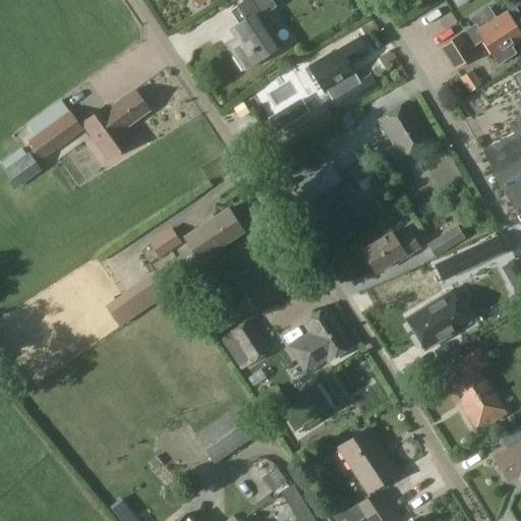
[(138,0),(141,9),(166,0),(138,0)]
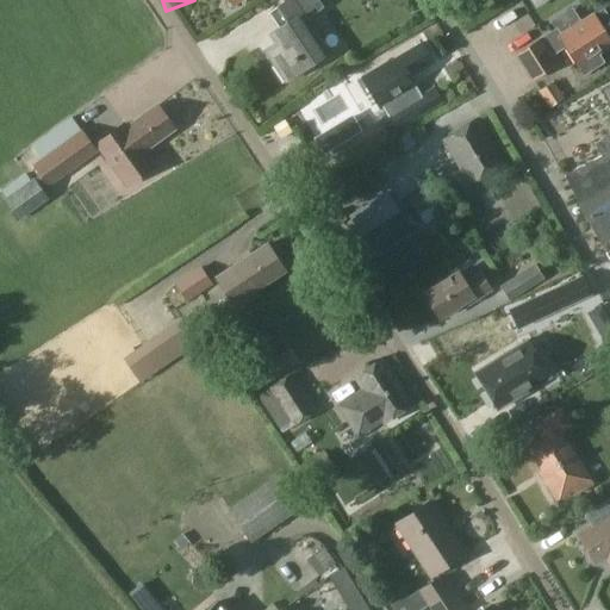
[(285,81),(328,53),(305,18),(321,7),(316,0),(286,0),(267,13),(278,29),(269,33),(277,44),(265,51),(285,81)]
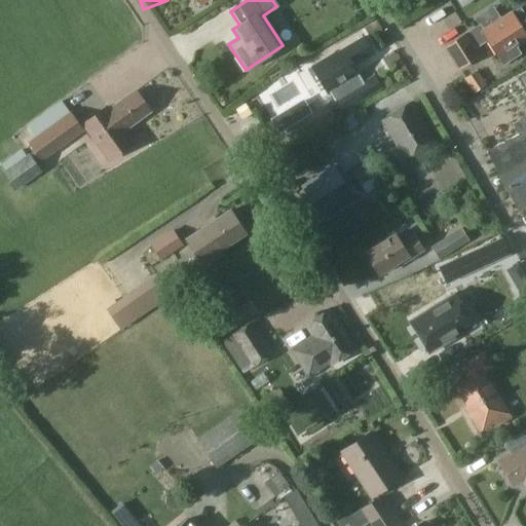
[(480,25),(443,48),(458,71),(481,57),(476,48),(488,40),(498,57),(525,39),(525,20),(520,9),(484,31),(480,25)]
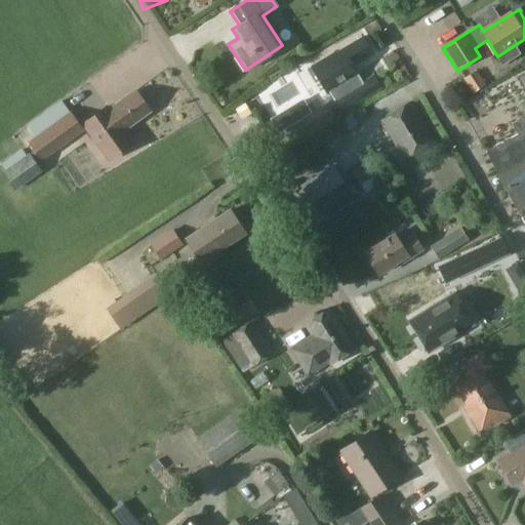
[(310,67),(327,94),(358,75),(352,66),(371,54),(362,39),(335,55),(334,52),(310,67)]
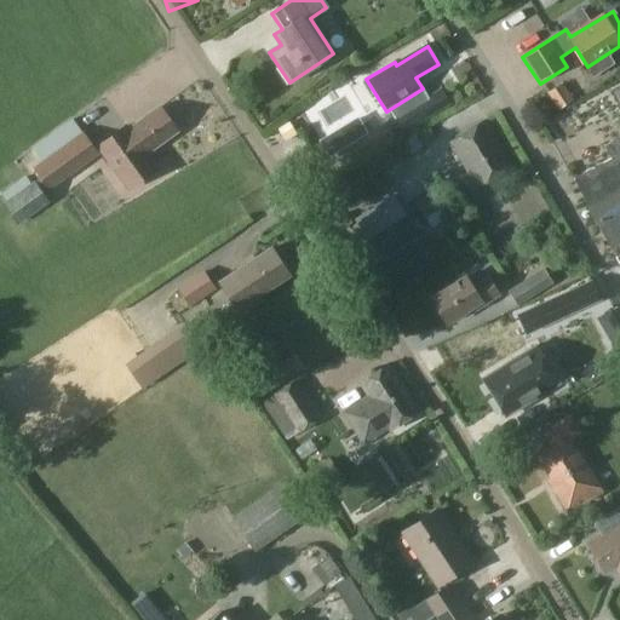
[(557,110),(573,101),(561,84),(546,93),(557,110)]
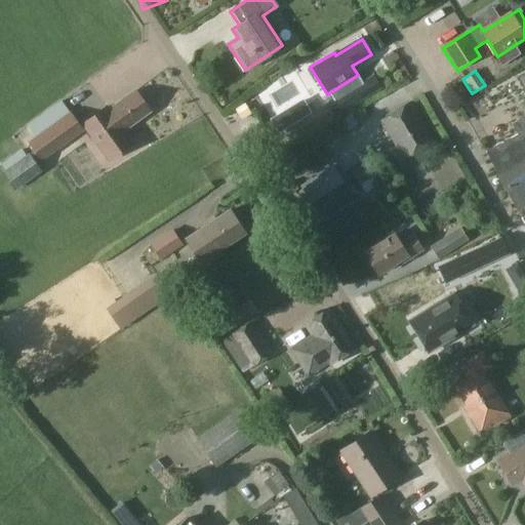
[(333,117),(364,99),(356,86),(326,104),(333,117)]
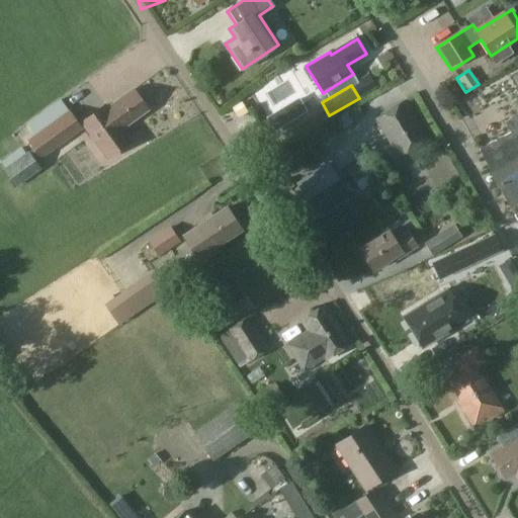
[(120,131),(121,130),(148,110),(133,91),(106,109),(105,110),(120,131)]
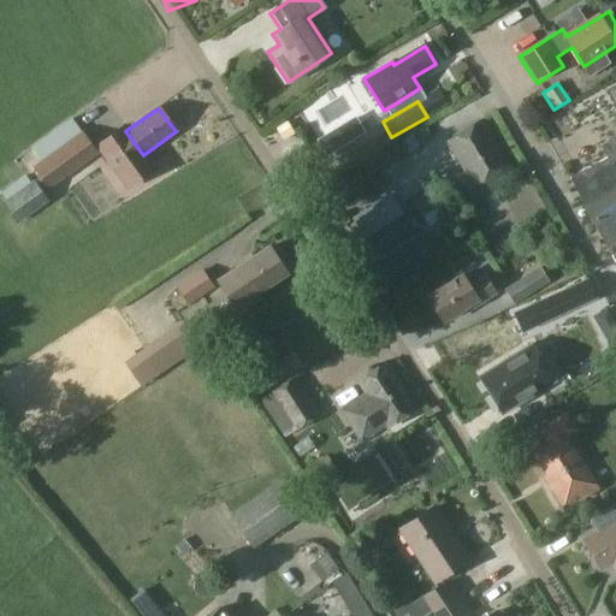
[(446,142),(475,188),(510,166),(483,120),(446,142)]
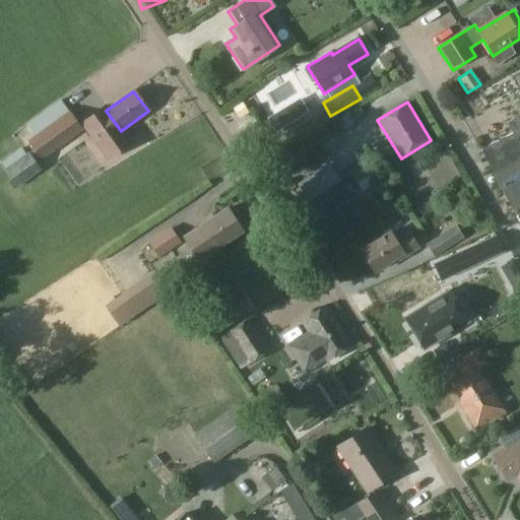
[(106,111),(107,110),(105,107),(81,124),(108,159),(130,142),(122,130),(121,131),(106,111)]
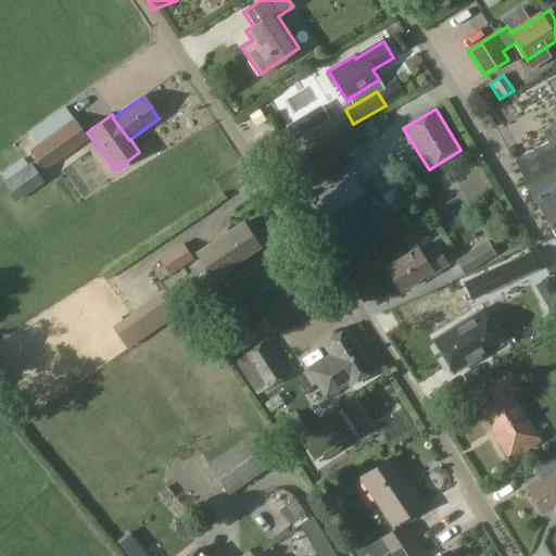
[(86,139),(73,121),(30,152),(43,169),(86,139)]
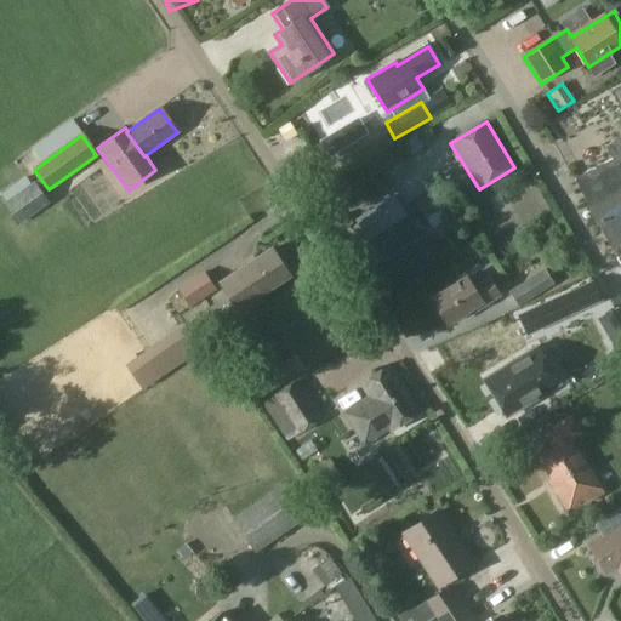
[(343,149),(336,136),(320,144),(329,158),(343,149)]
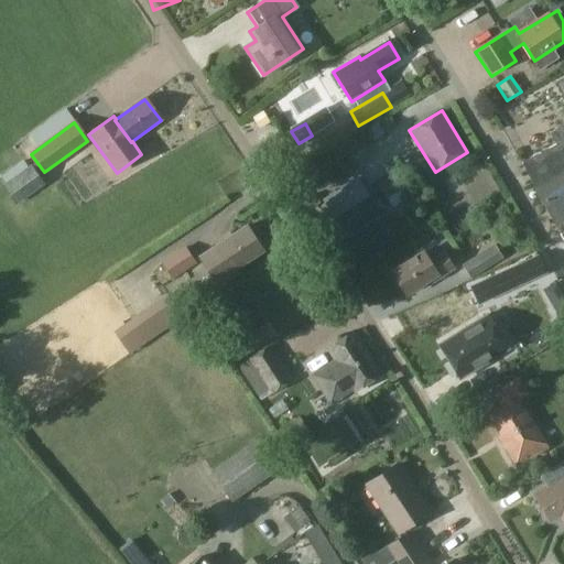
[(563,127),(550,136),(555,145),(522,165),(563,239),(563,127)]
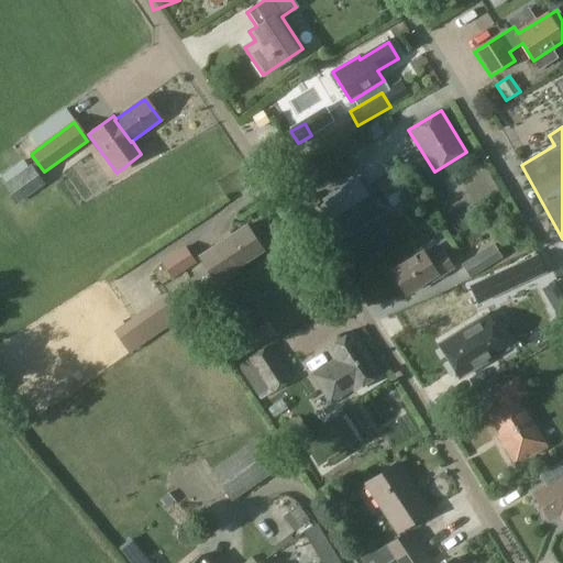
[(338,145),(334,147),(339,156),(341,156),(342,158),(360,147),(353,135),(341,142),(338,144),(338,145)]
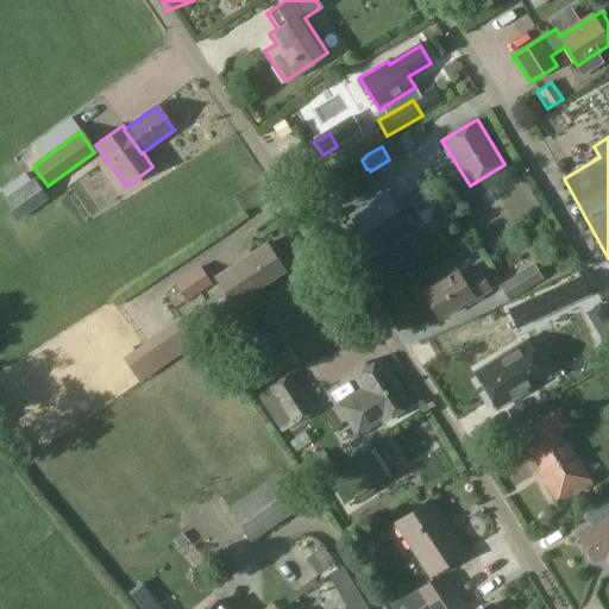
[(49,202),(35,182),(6,203),(19,223),(49,202)]
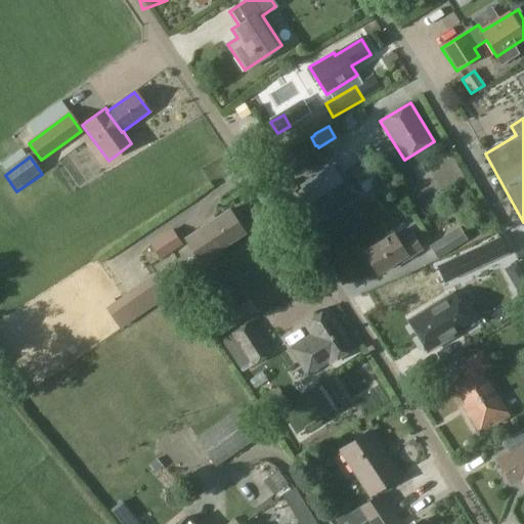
[(340,183),(332,169),(303,185),(312,201),(340,183)]
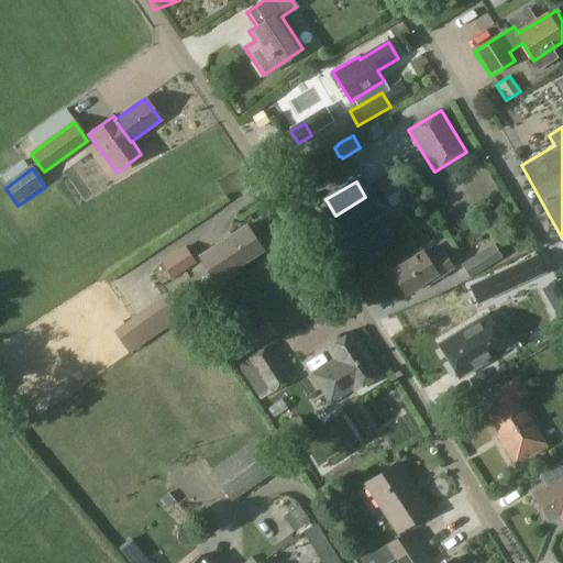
[(392,220),(405,211),(398,201),(385,210),(392,220)]
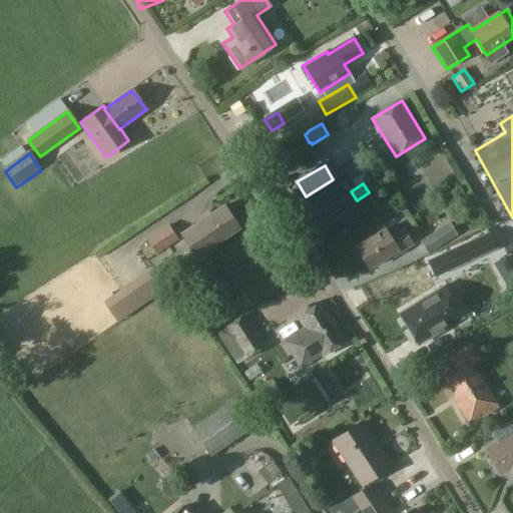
[(224,206),(181,234),(199,263),(220,248),(216,242),(238,228),(224,206)]
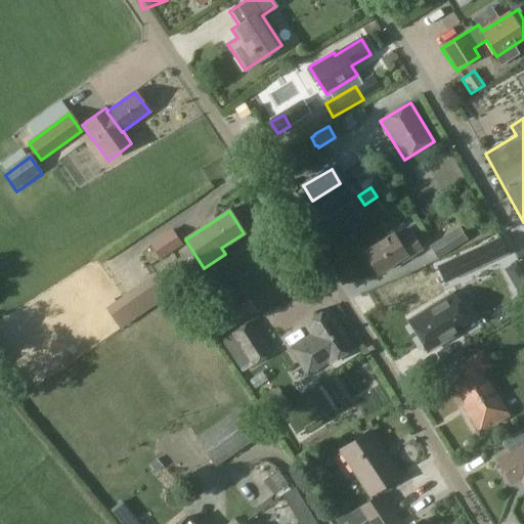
[(172,228),(150,243),(148,244),(160,260),(182,245),(172,228)]
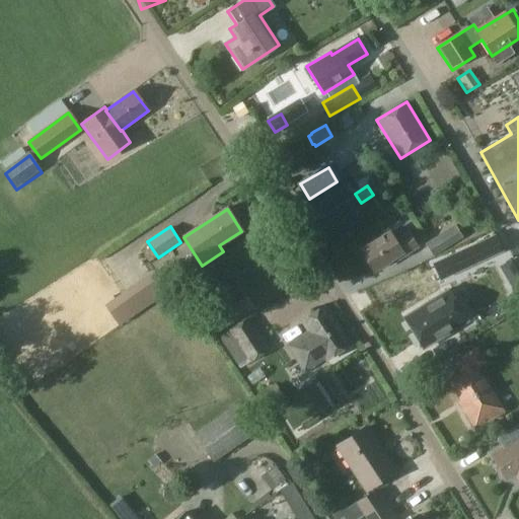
[(445,231),(425,244),(433,256),(453,243),(453,242),(461,237),(454,226),(445,231)]
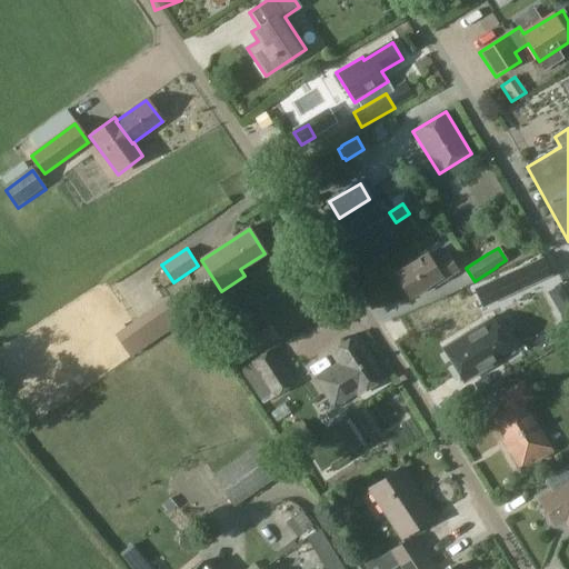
[(426,256),(396,275),(410,297),(440,278),(441,281),(457,271),(447,256),(431,265),(426,256)]
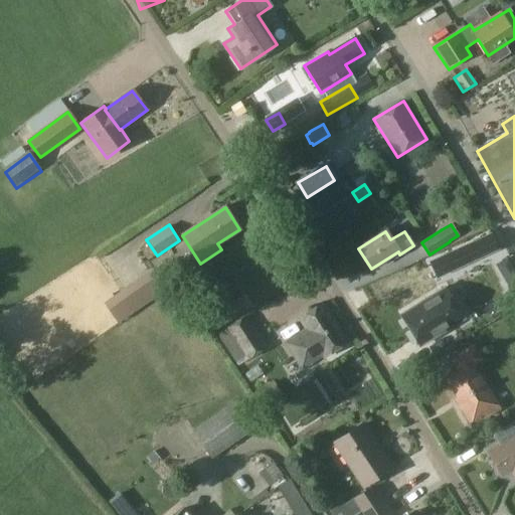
[(407,274),(415,291),(453,273),(454,274),(457,272),(461,282),(476,275),(468,256),(475,253),(469,241),(454,248),(454,249),(445,253),(446,256),(430,264),(427,260),(417,265),(419,269),(407,274)]
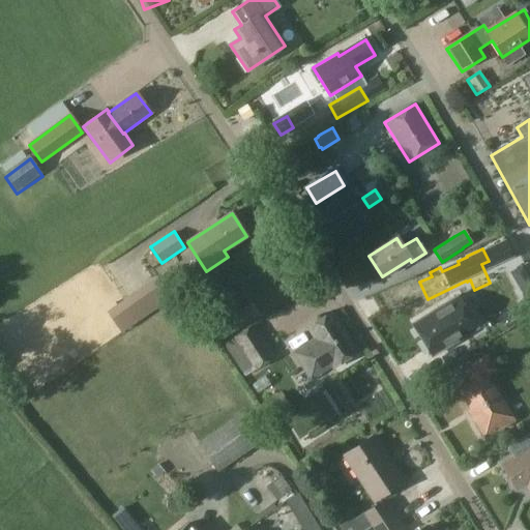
[(475,327),(455,296),(412,324),(432,355),(475,327)]
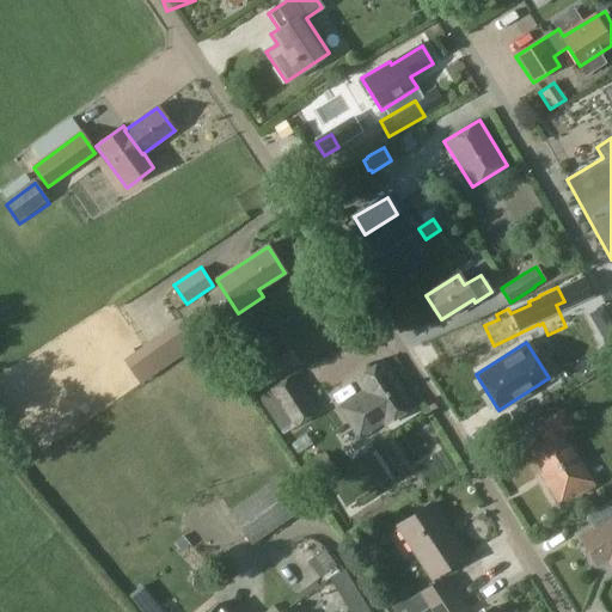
[(141,398),(195,362),(187,349),(133,384),(141,398)]
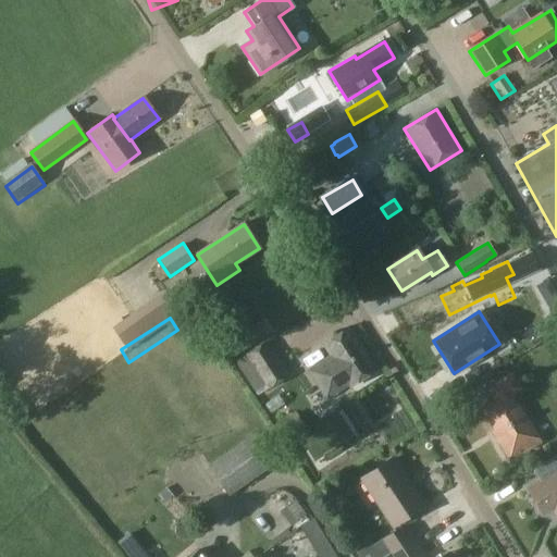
[(348,388),(375,369),(347,327),(323,345),(331,357),(309,372),(327,398),(347,385),(348,388)]
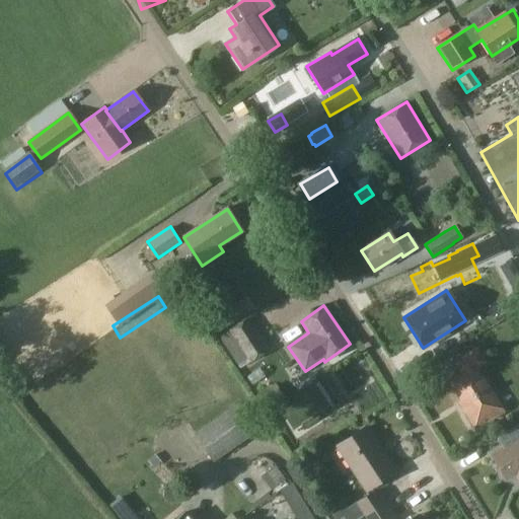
[(230,334),(251,364),(269,352),(247,321),(230,334)]
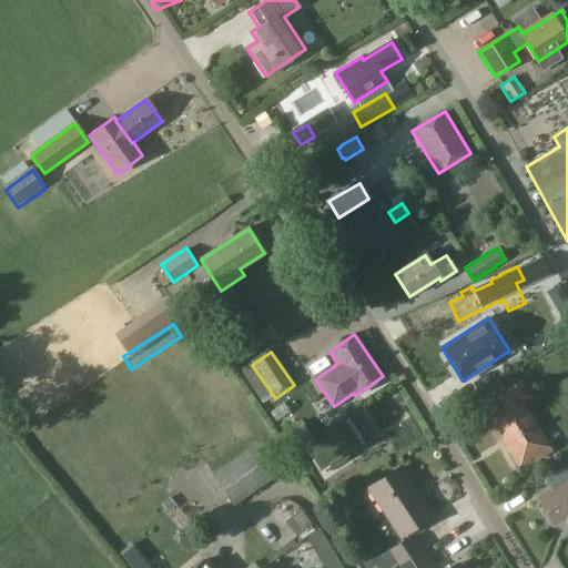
[(534,453),(537,458),(550,449),(520,403),(530,396),(521,382),(499,396),(506,408),(492,417),(509,444),(505,446),(516,464),(534,453)]
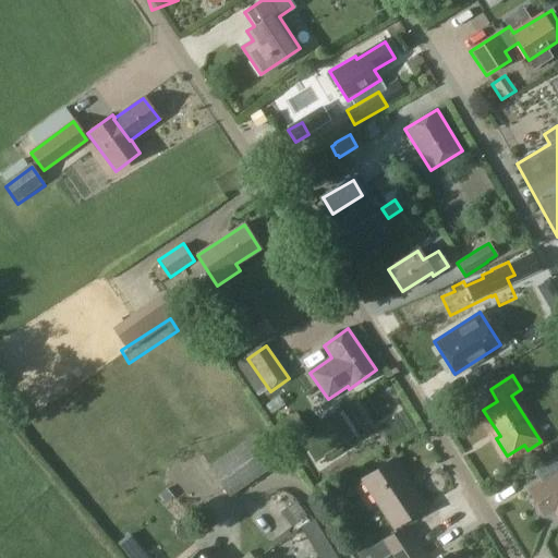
[(232,497),(276,465),(257,438),(213,471),(232,497)]
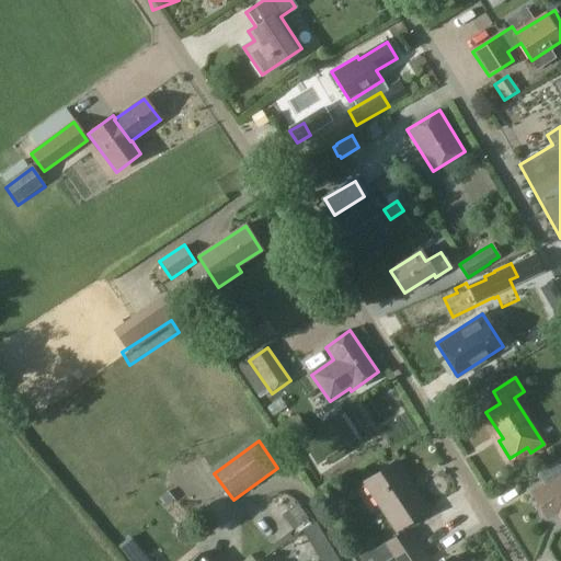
[(560,464),(559,460),(537,472),(544,483),(533,491),(534,492),(533,493),(538,503),(536,506),(540,514),(545,514),(547,517),(558,510),(560,515),(560,464)]
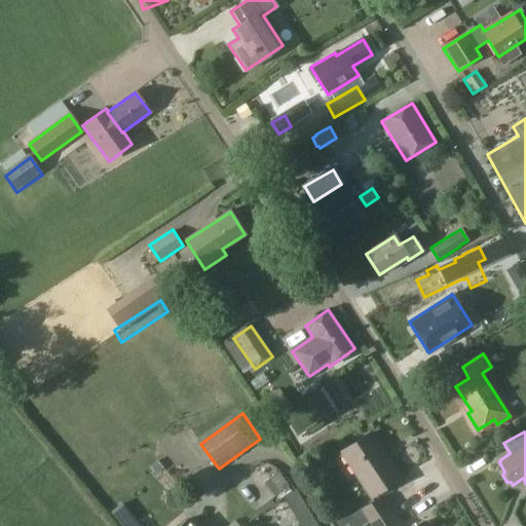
[(371,495),(399,478),(370,434),(342,451),(371,495)]
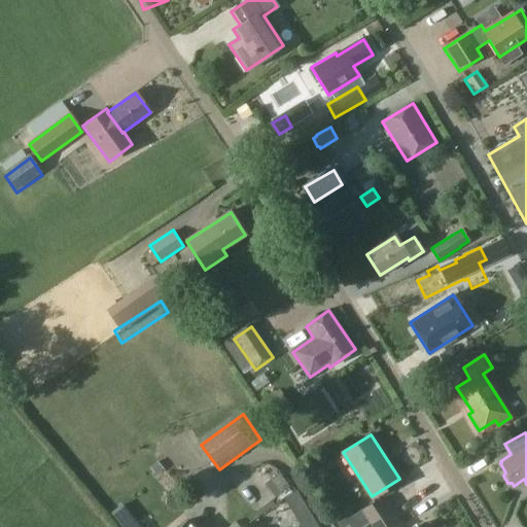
[(306,511),(295,492),(283,499),(294,518),(306,511)]
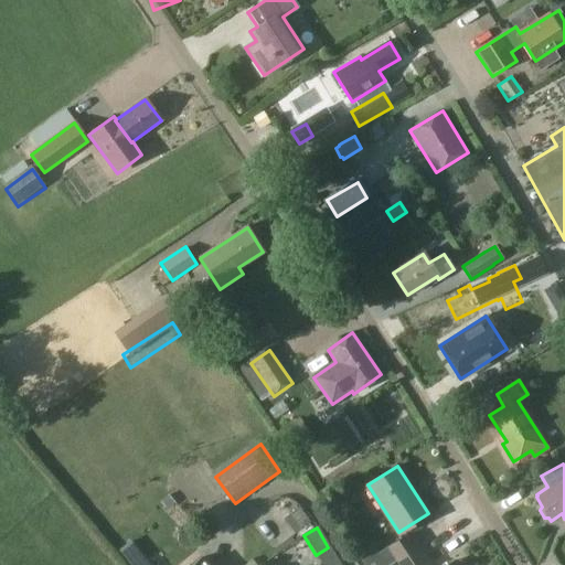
[(373,544),(358,554),(364,564),(384,564),(418,543),(411,532),(377,553),(373,544)]
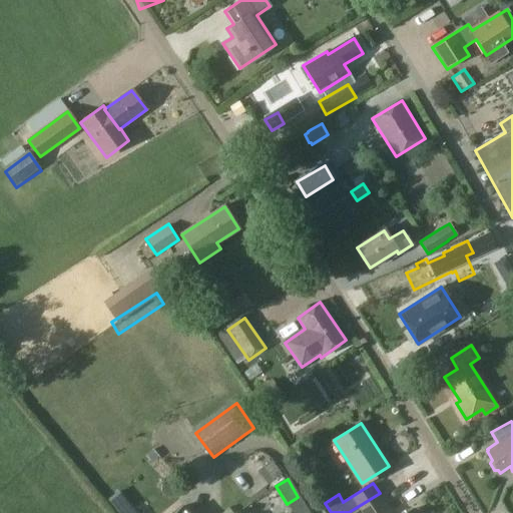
[(388,512),(392,511),(381,495),(380,493),(349,512),(388,512)]
